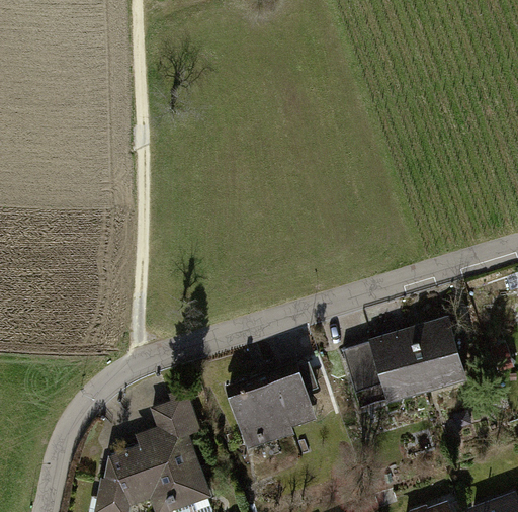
[(369,343),(344,351),(362,411),(468,377),(449,316),(368,341),(369,343)]
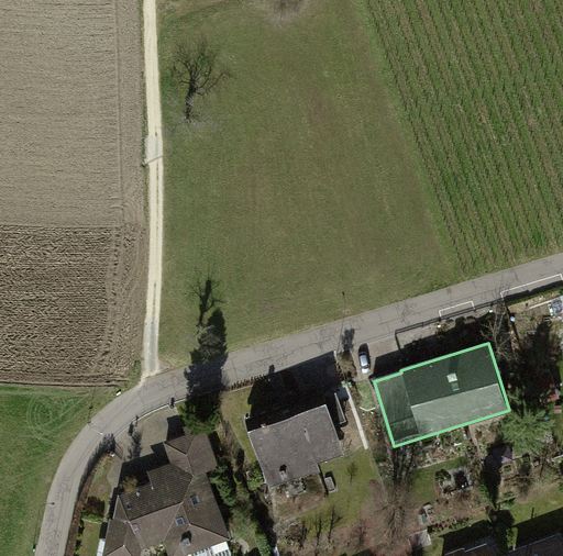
[(337,396),(324,400),(334,427),(346,423),(337,396)]
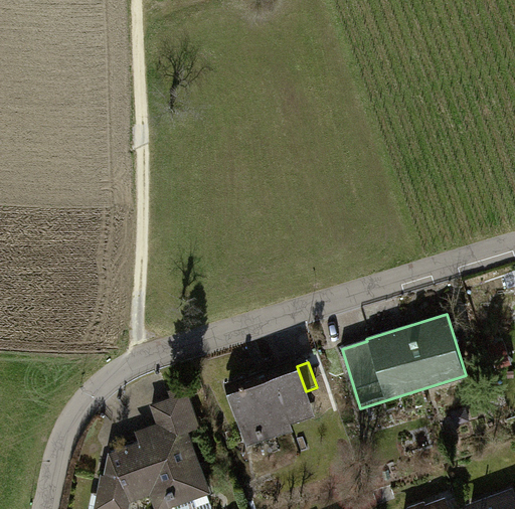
[(297,366),(227,391),(247,448),(293,432),(290,423),(314,414),(306,391),(297,366)]
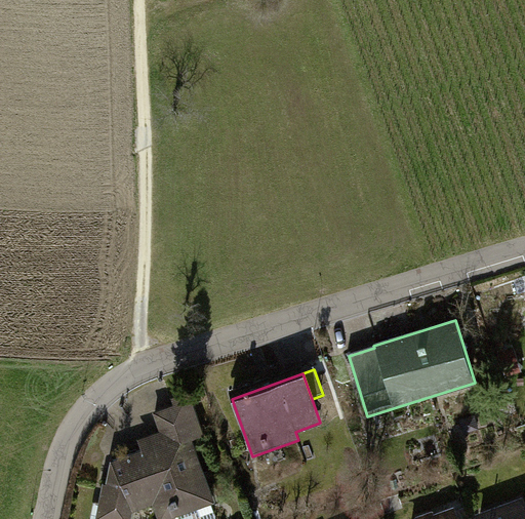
[(102,483),(93,518),(129,518),(131,510),(151,503),(157,518),(173,518),(214,504),(192,440),(204,437),(190,395),(170,400),(172,406),(153,414),(159,434),(137,441),(140,450),(109,462),(105,483),(102,483)]
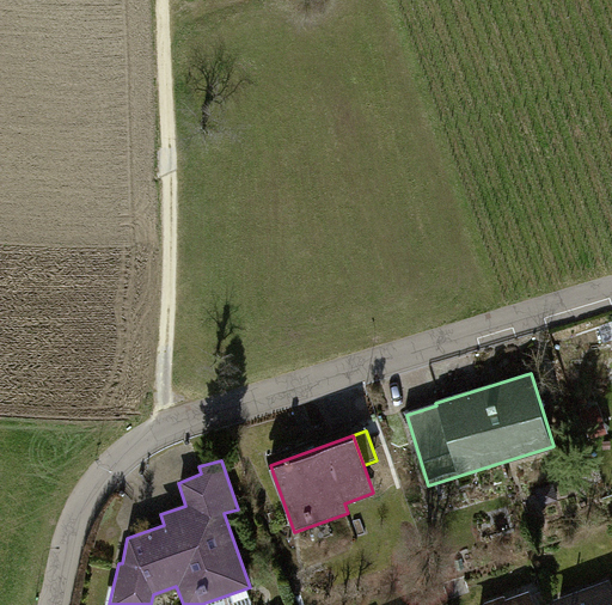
[(611,604),(611,587),(610,581),(554,602),(555,604),(611,604)]
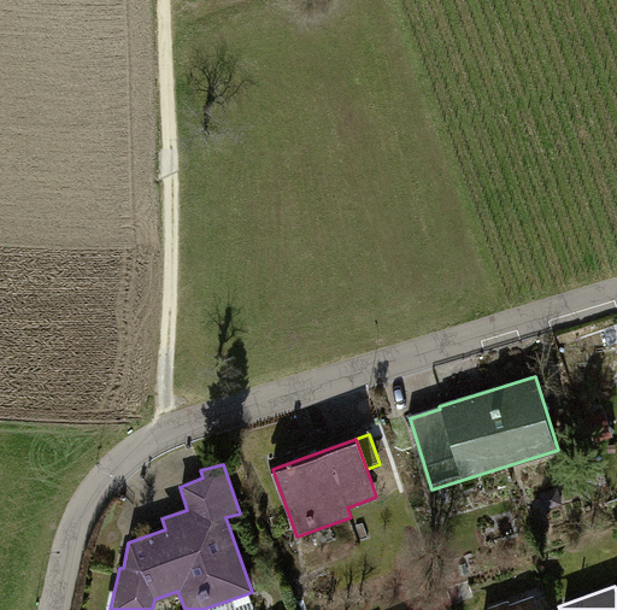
[(536,609),(533,598),(510,606),(509,603),(494,609),(536,609)]
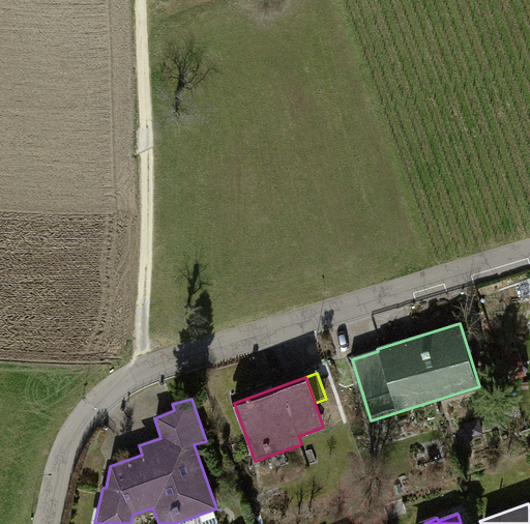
All buildings are outlined.
